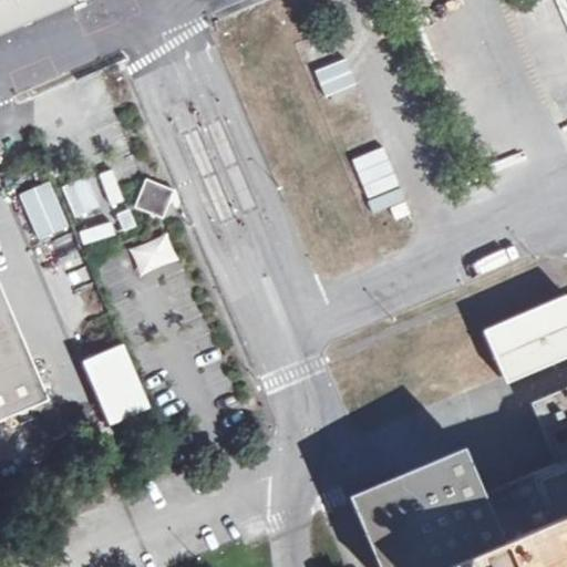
[(428,58),(456,47),(436,0),(423,0),(406,7),(428,58)]
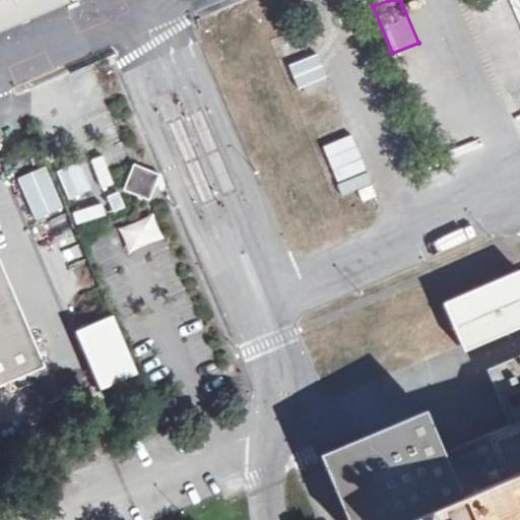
[(281,45),(306,114),(334,104),(310,35),(281,45)]
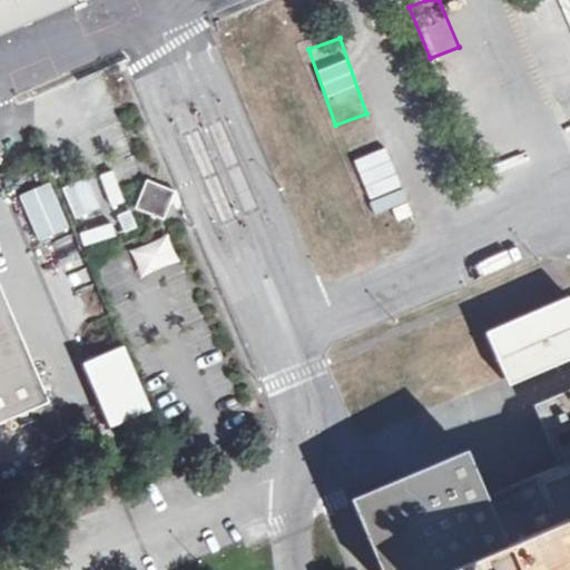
[(37,244),(69,231),(50,183),(18,196),(37,244)]
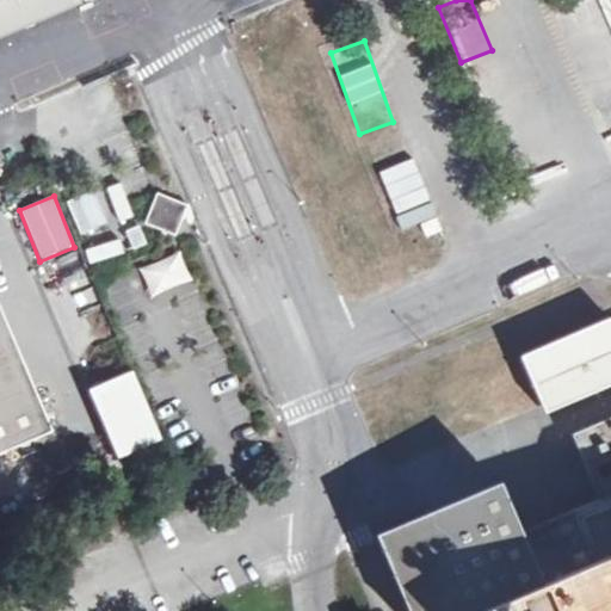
[(185,209),(154,196),(141,227),(173,239),(185,209)]
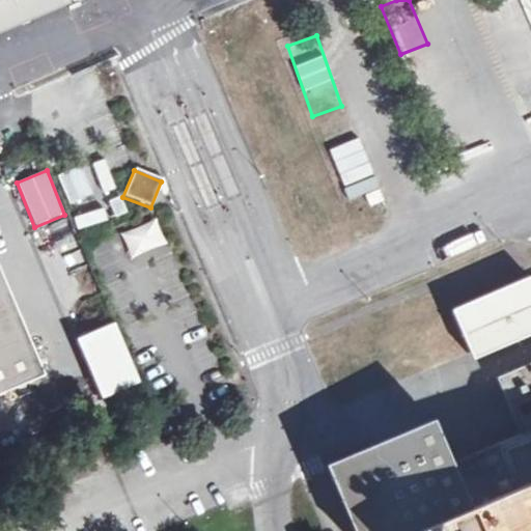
[(120,234),(130,259),(166,244),(156,220),(120,234)]
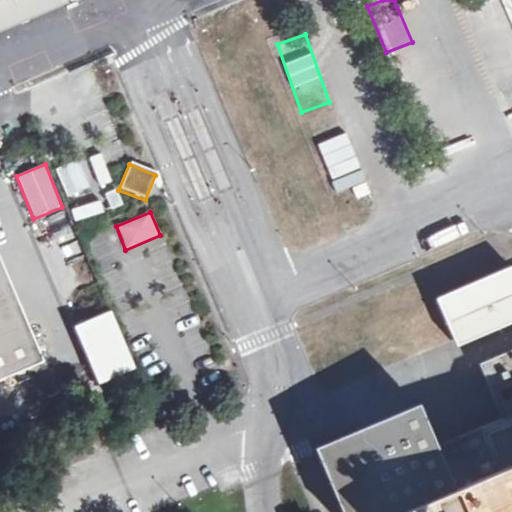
[(511,266),(438,298),(459,348),(511,324),(511,266)]
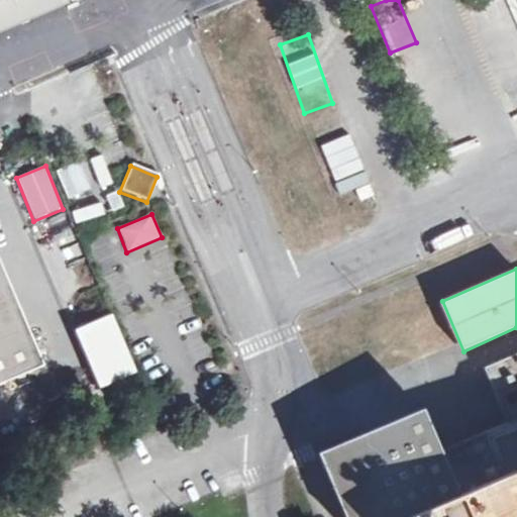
[(0,277),(0,385),(39,369),(0,277)]
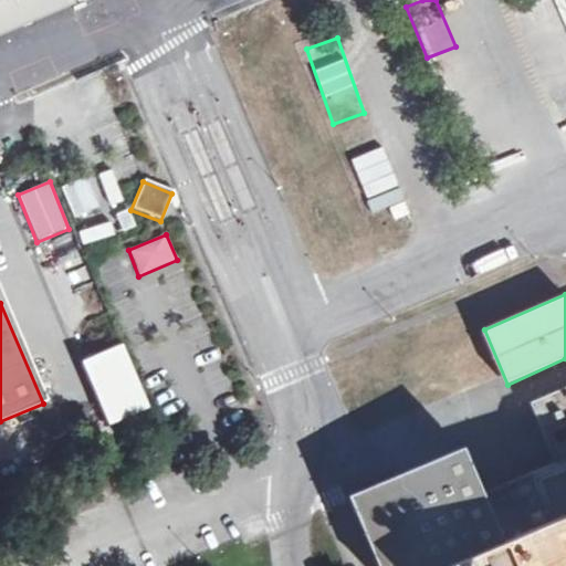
[(77,364),(107,428),(150,408),(121,344),(77,364)]
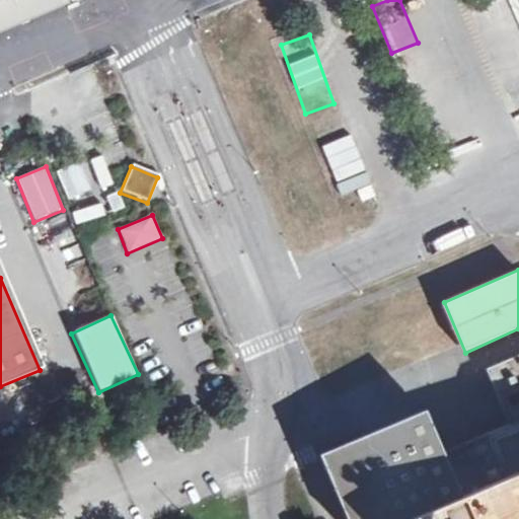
[(518,355),(486,370),(500,404),(518,395),(518,355)]
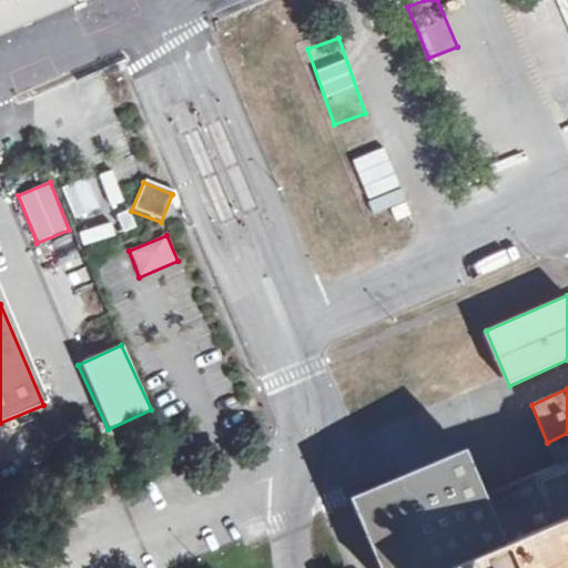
[(567,567),(567,433),(547,443),(557,465),(483,496),(503,545),(446,567),(567,567)]
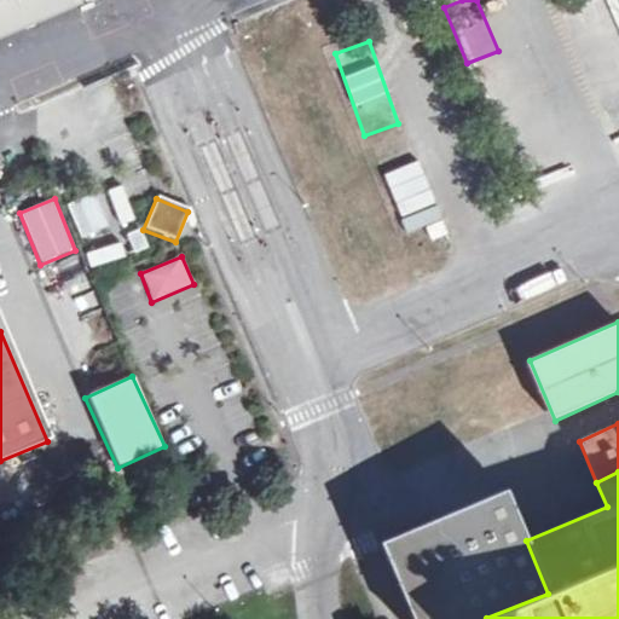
[(486,618),(548,594),(526,541),(505,492),(394,539),(427,618),(486,618)]
